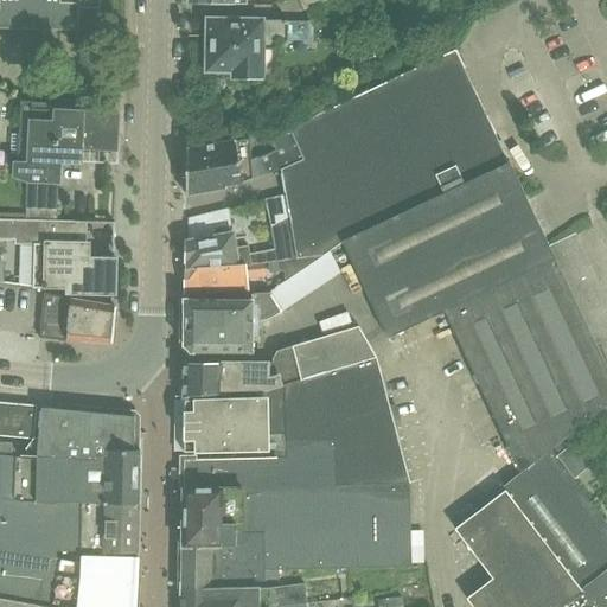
[(0,0),(0,25),(78,29),(80,1),(81,0),(96,0),(97,2),(100,2),(97,0),(0,0)]
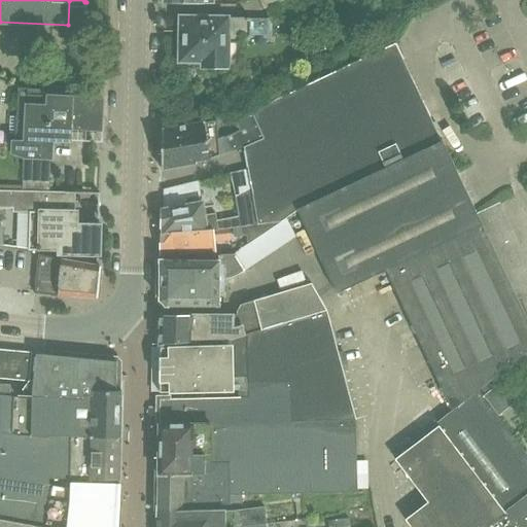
[(259,0),(265,8),(282,0),(259,0)]
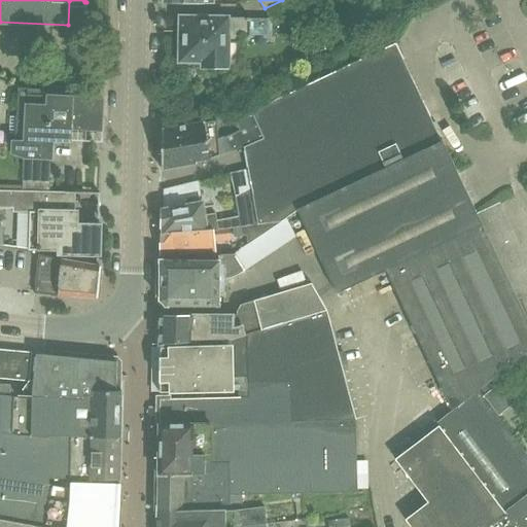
[(180,15),(180,60),(203,61),(203,65),(231,66),(231,41),(241,41),(241,35),(249,35),(249,34),(267,35),(268,18),(250,16),(180,15)]
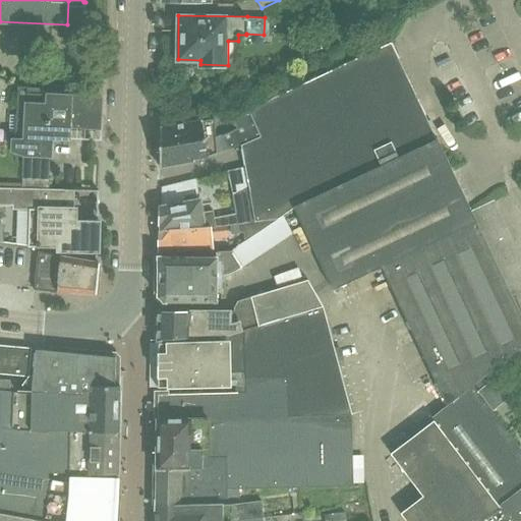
[(391,42),(248,109),(261,135),(241,143),(248,184),(254,221),(281,210),(293,204),(293,206),(437,138),(391,42)]
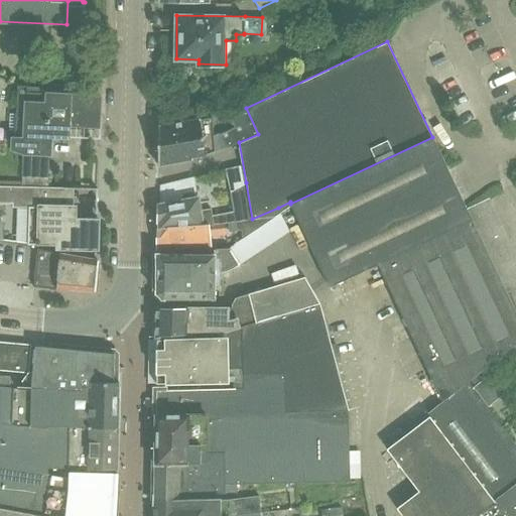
[(99,127),(101,96),(74,94),(74,86),(55,85),(55,89),(28,87),(28,85),(18,84),(14,148),(24,152),(50,153),(50,136),(69,136),(70,125),(99,127)]
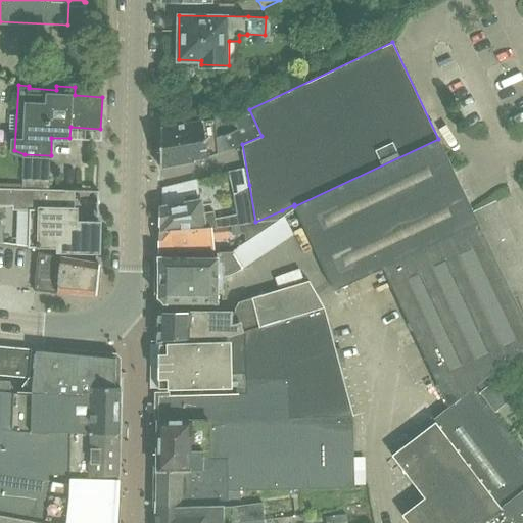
[(230,149),(242,144),(262,136),(249,109),(232,117),(238,128),(223,135),(223,134),(217,137),(216,117),(161,127),(160,168),(193,161),(193,160),(204,157),(209,156),(208,155),(218,152),(230,149)]
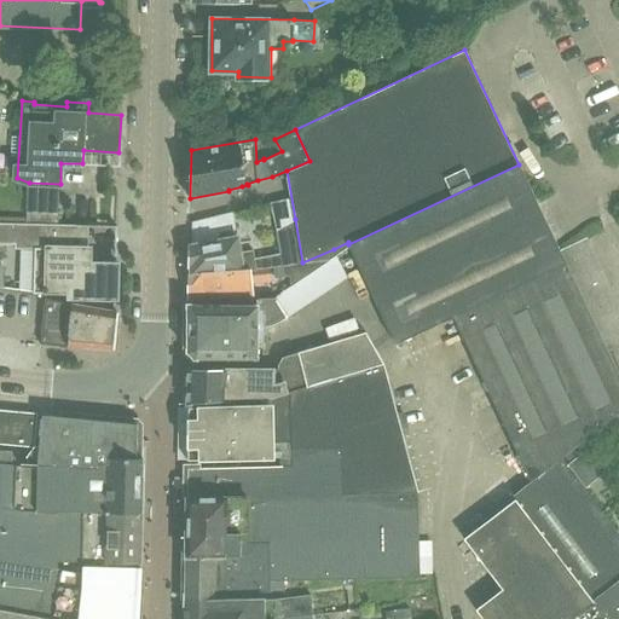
[(618,618),(618,533),(560,457),(618,410),(618,374),(519,165),(348,244),(395,343),(453,316),(531,480),(512,496),(514,498),(464,538),(503,588),(475,608),(484,618),(618,618)]
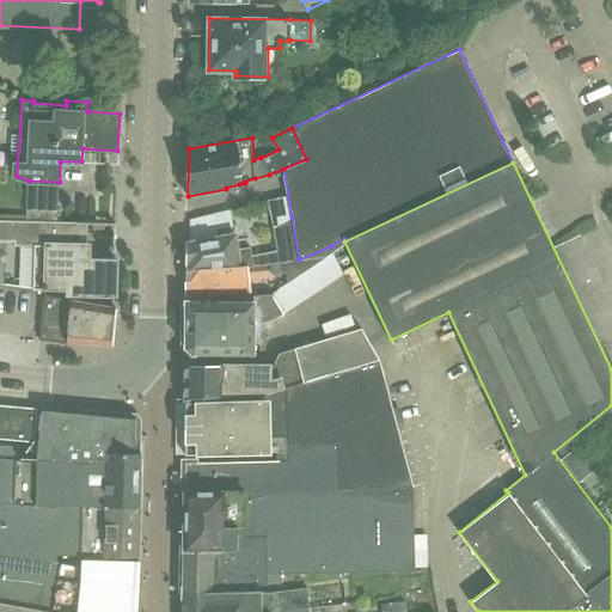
[(57,200),(28,199),(26,220),(57,221),(57,200)]
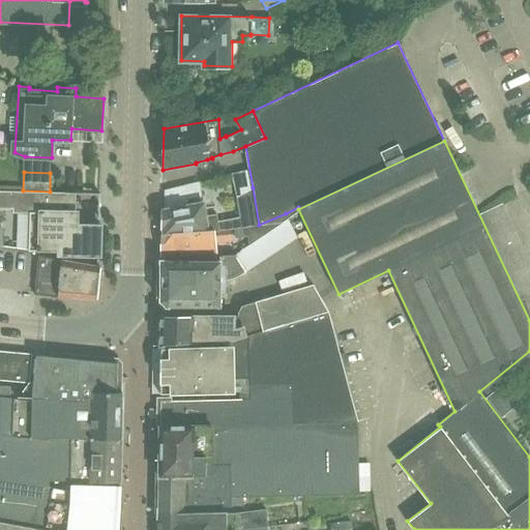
[(208,215),(206,202),(165,210),(164,234),(219,229),(224,229),(235,228),(252,226),(259,225),(253,187),(237,197),(240,216),(217,221),(216,213),(208,215)]
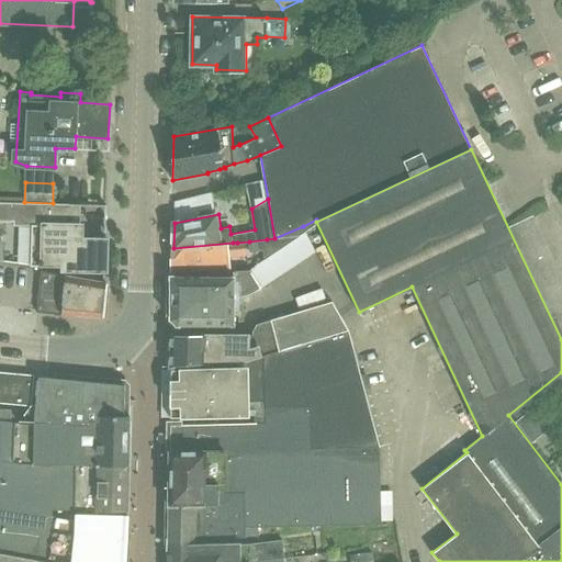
[(63,226),(60,203),(53,203),(24,202),(0,201),(0,220),(13,221),(13,225),(32,225),(31,266),(60,267),(60,271),(105,272),(105,236),(93,236),(93,242),(80,240),(81,225),(63,226)]
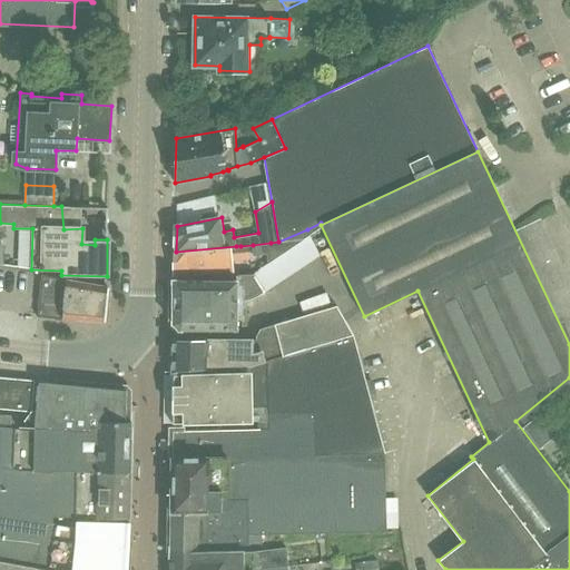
[(516,228),(569,344),(569,279),(541,218),(516,228)]
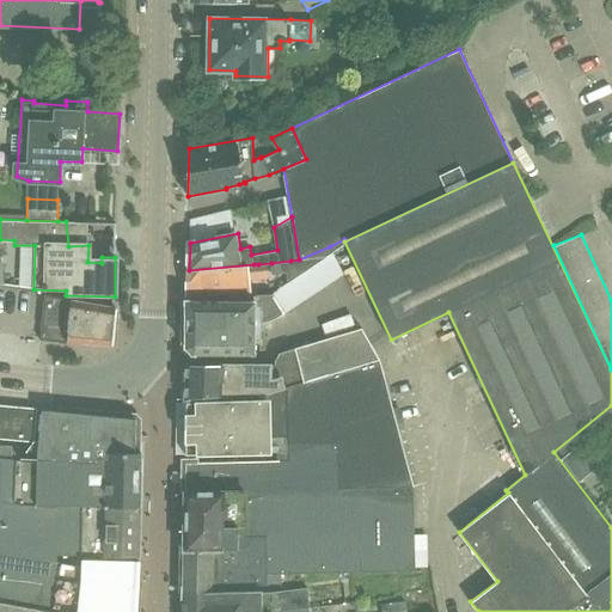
[(291,261),(292,280),(298,277),(313,263),(299,259),(291,261)]
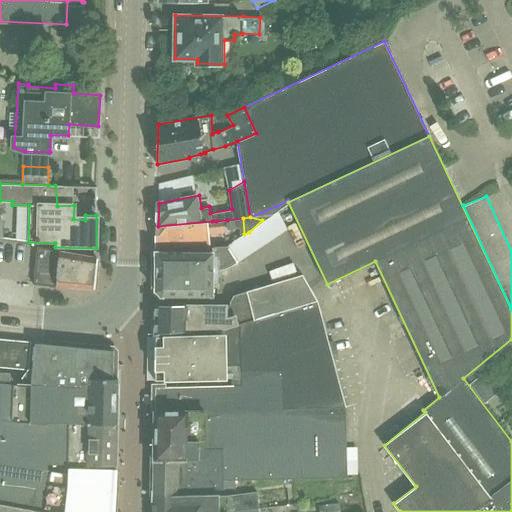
[(156,226),(156,247),(212,244),(211,231),(227,229),(227,220),(216,221),(212,221),(158,226),(156,226)]
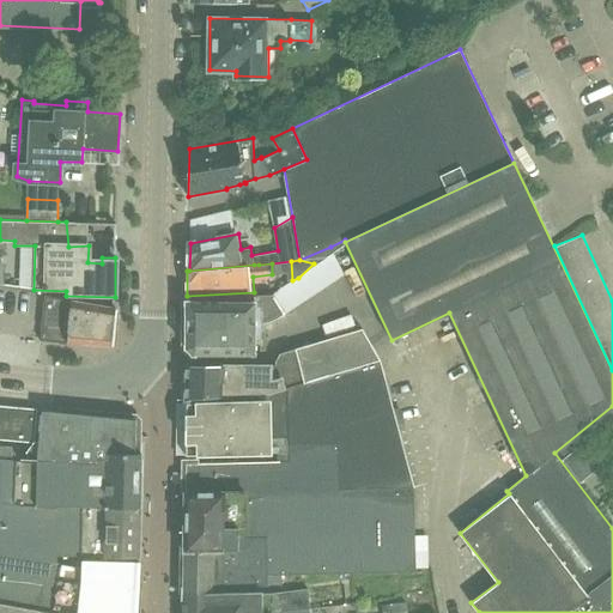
[(188,357),(190,357),(254,358),(255,323),(268,321),(286,313),(273,293),(255,296),(255,301),(181,299),(181,350),(188,357)]
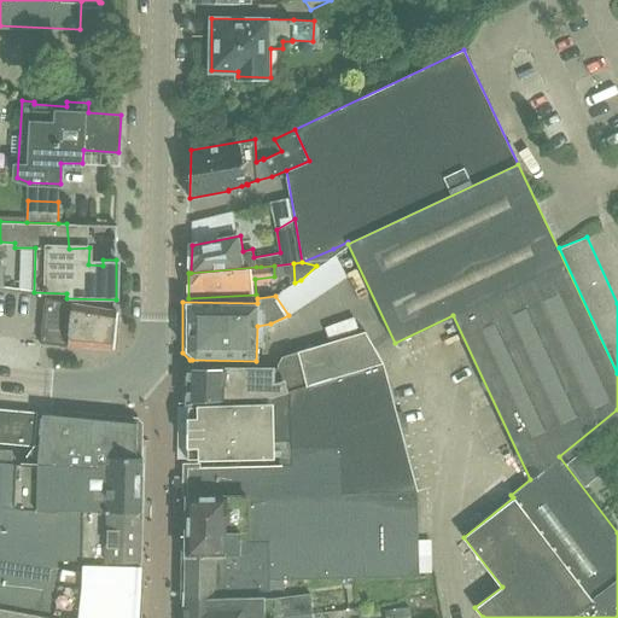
[(114,350),(117,309),(45,297),(41,343),(114,350)]
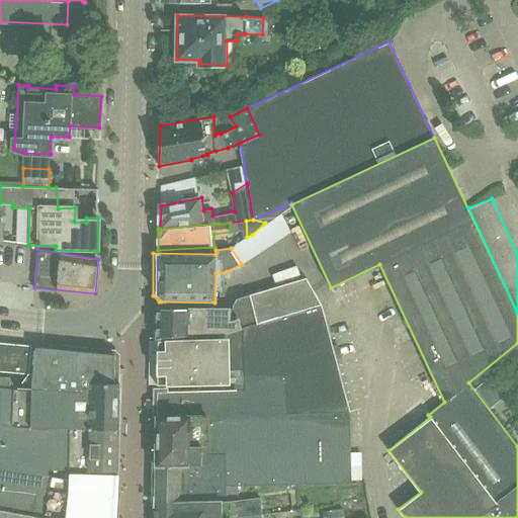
[(299,277),(295,266),(271,275),(275,286),(299,277)]
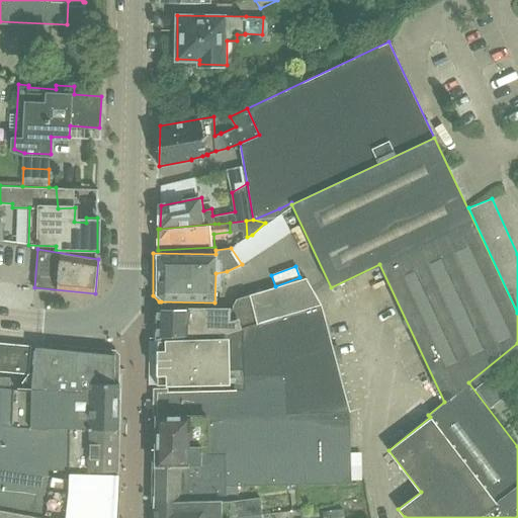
[(229,332),(301,310),(322,304),(307,277),(238,299),(234,306),(235,309),(228,310),(159,309),(158,336),(175,335),(175,336),(229,332)]
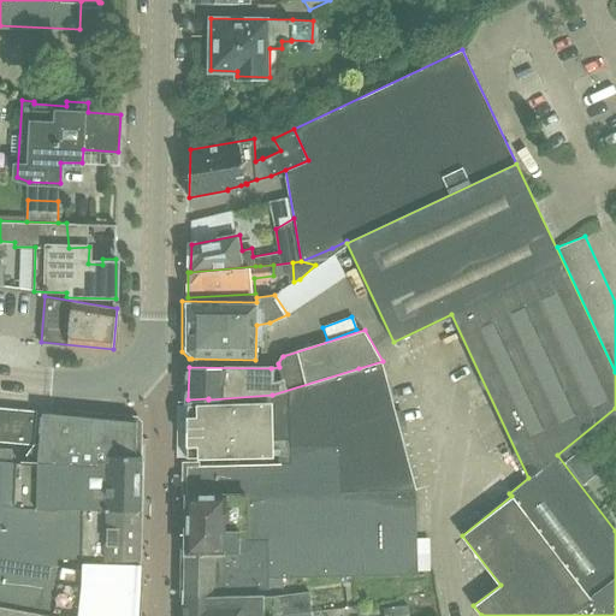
[(208,404),(188,404),(188,457),(265,455),(265,448),(290,449),(291,462),(291,467),(308,467),(309,493),(416,490),(383,361),(359,368),(272,395),(208,400),(208,404)]
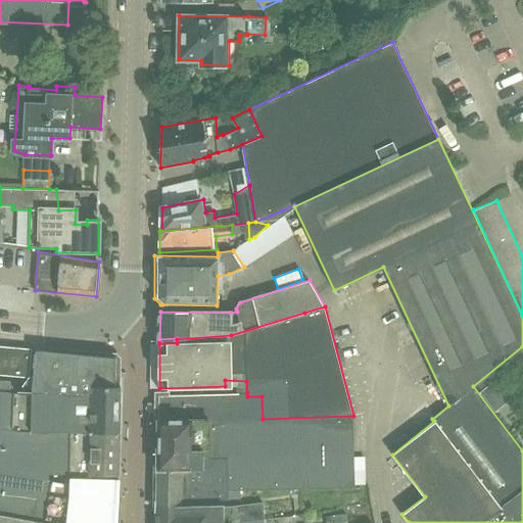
[(0,373),(29,376),(31,349),(0,345),(0,373)]
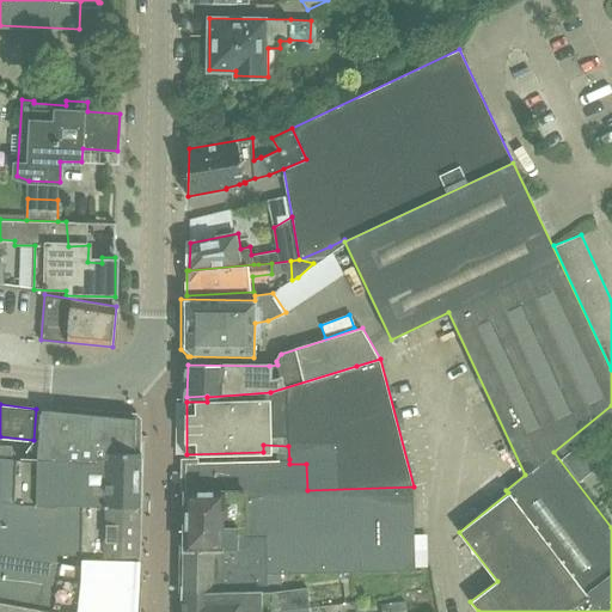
[(32,447),(31,458),(99,463),(99,457),(109,457),(109,452),(141,454),(142,445),(141,445),(136,445),(136,418),(57,411),(50,410),(43,410),(40,441),(40,447),(32,447)]
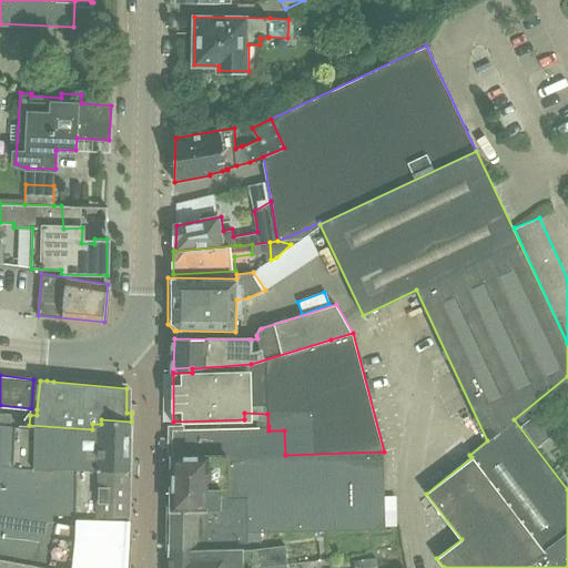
[(20,414),(0,413),(0,423),(19,424),(20,414)]
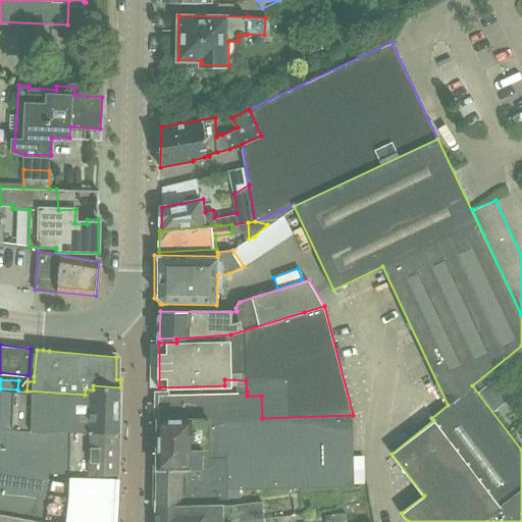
[(0,471),(49,478),(49,473),(118,475),(120,387),(93,385),(93,389),(85,389),(85,395),(27,390),(17,389),(0,388),(0,471)]
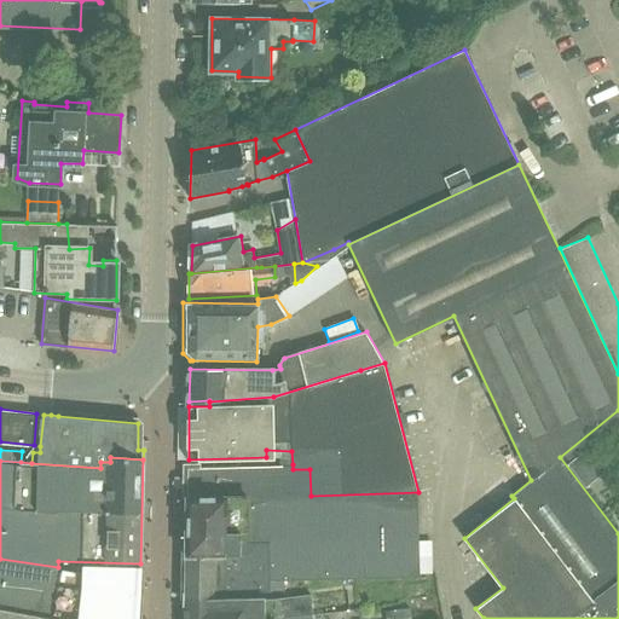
[(187,480),(187,498),(311,496),(310,469),(293,469),(293,464),(201,467),(187,480)]
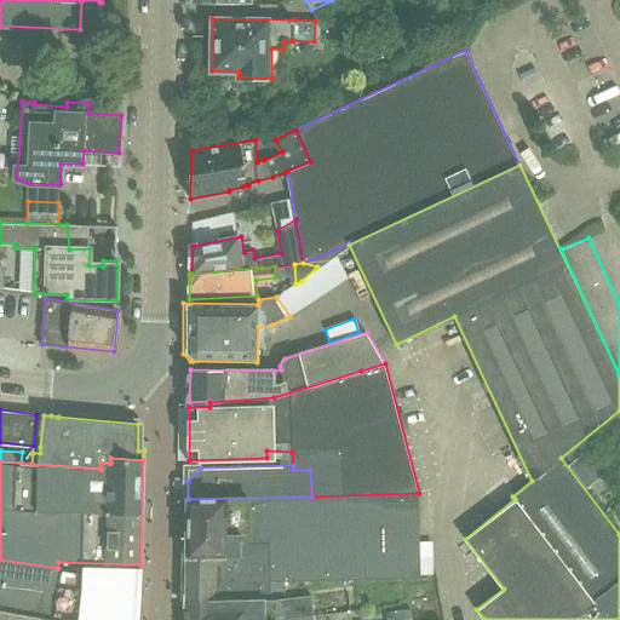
[(188,499),(187,601),(251,601),(251,593),(286,591),(285,581),(420,578),(419,493),(311,497),(188,499)]
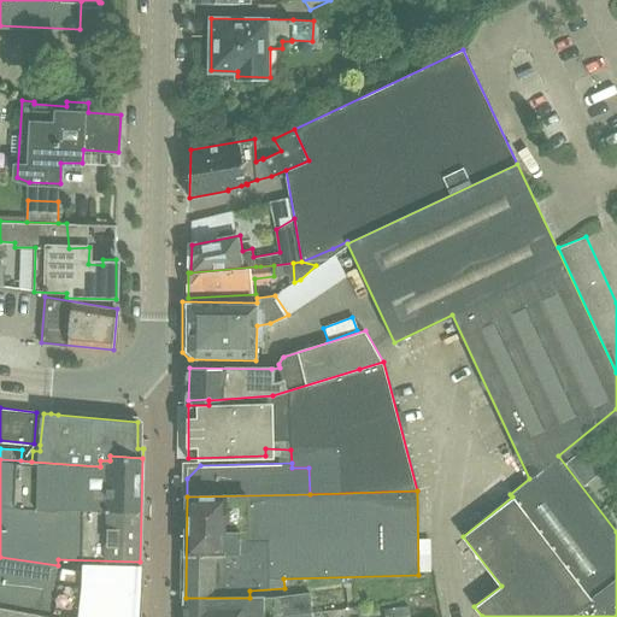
[(0,557),(0,606),(41,613),(40,616),(56,616),(58,610),(66,611),(66,616),(71,616),(70,616),(137,616),(140,564),(83,563),(82,570),(58,565),(0,557)]
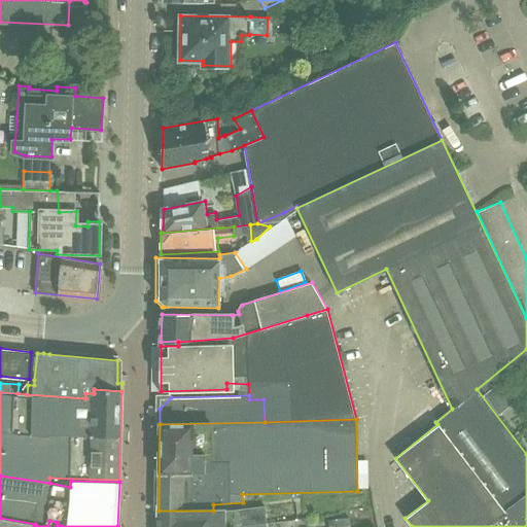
[(159,511),(157,526),(241,526),(248,526),(248,524),(267,522),(266,505),(227,511),(213,511),(159,511)]
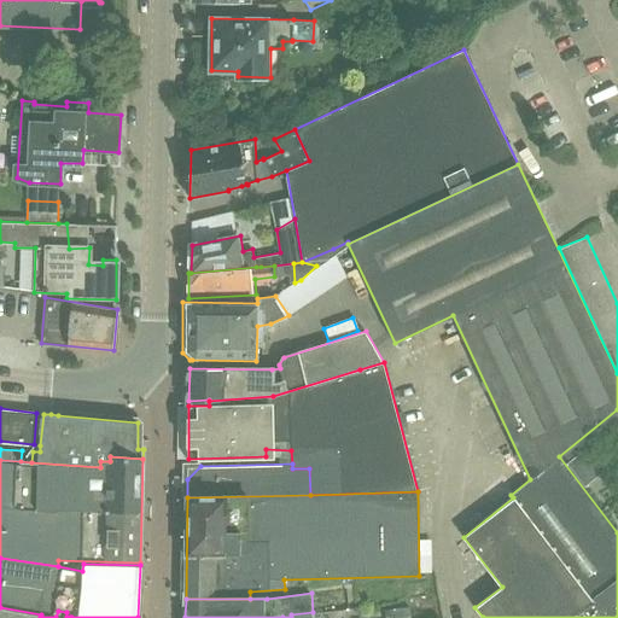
[(0,607),(0,617),(70,617),(71,617),(66,617),(66,612),(58,611),(56,617),(40,617),(41,614),(0,607)]
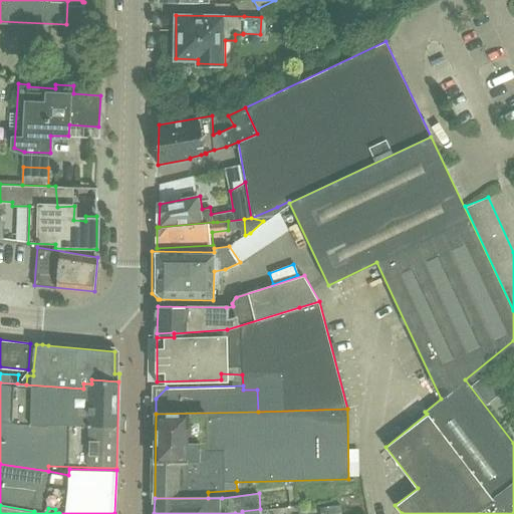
[(341,513),(340,505),(317,507),(319,513),(341,513)]
